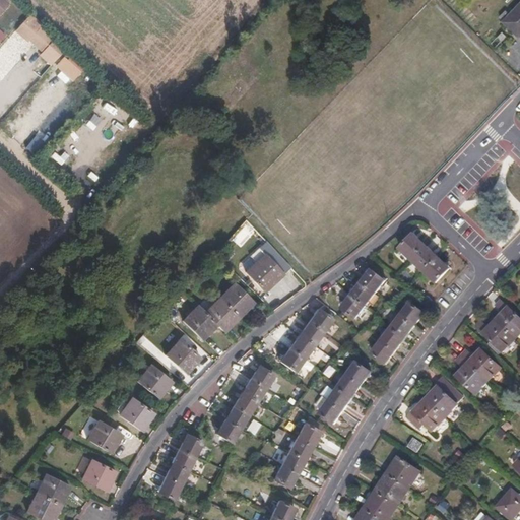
[(519,4),(510,15),(504,22),(519,38),(519,4)]
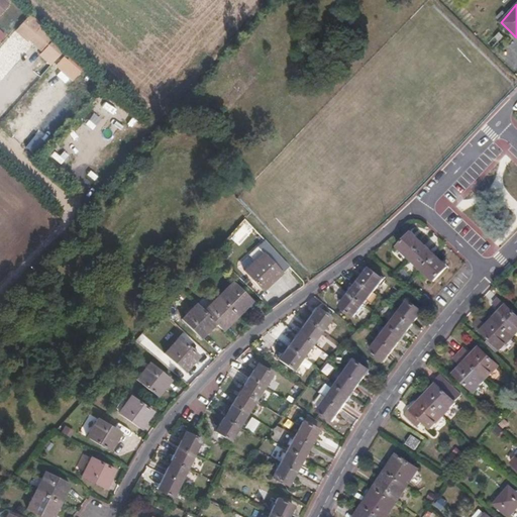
[(501,22),(507,15),(503,12),(497,18),(501,22)]
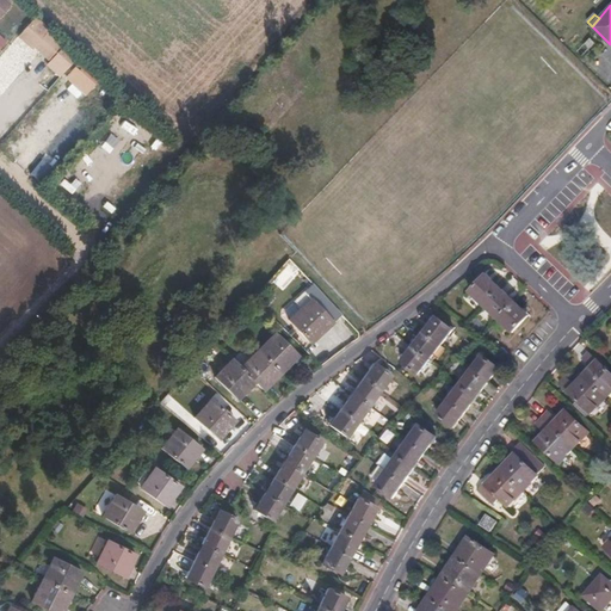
[(43,25),(35,18),(20,32),(36,48),(38,45),(43,50),(54,38),(41,28),(43,25)]
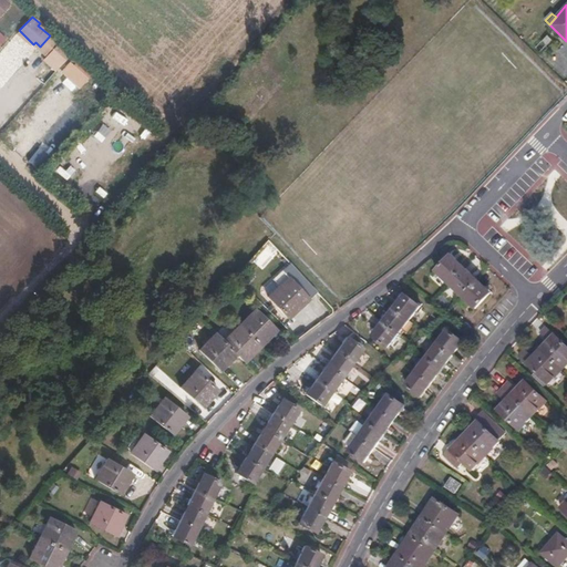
[(0,55),(0,90),(17,65),(1,54),(0,55)]
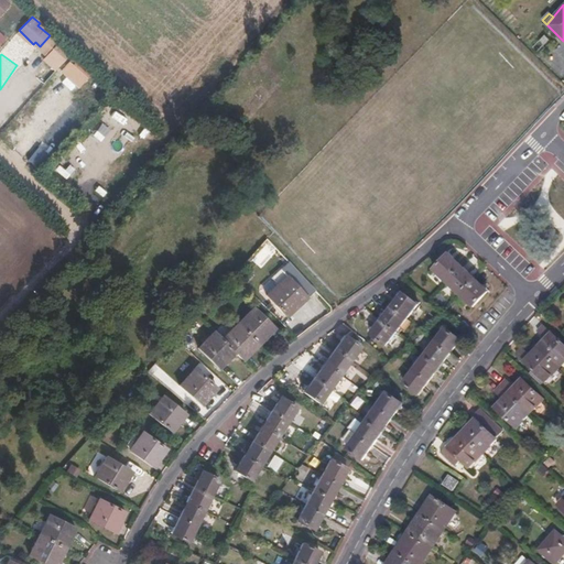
[(61,65),(55,61),(49,68),(54,72),(61,65)]
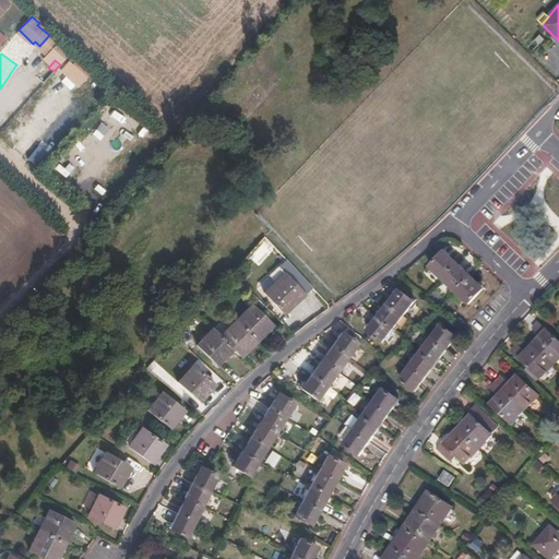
[(81,73),(68,63),(59,73),(72,83),(81,73)]
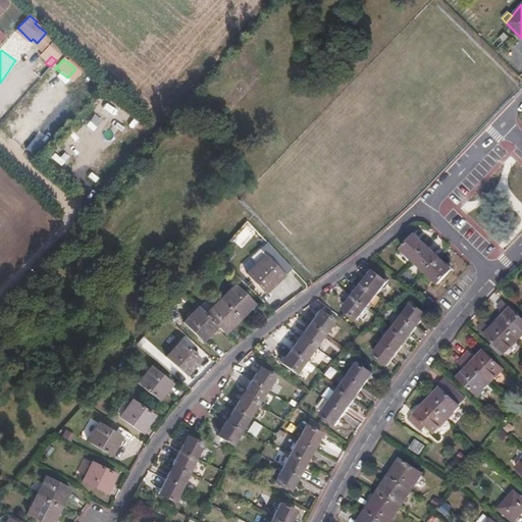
[(109,119),(118,126),(125,117),(116,110),(109,119)]
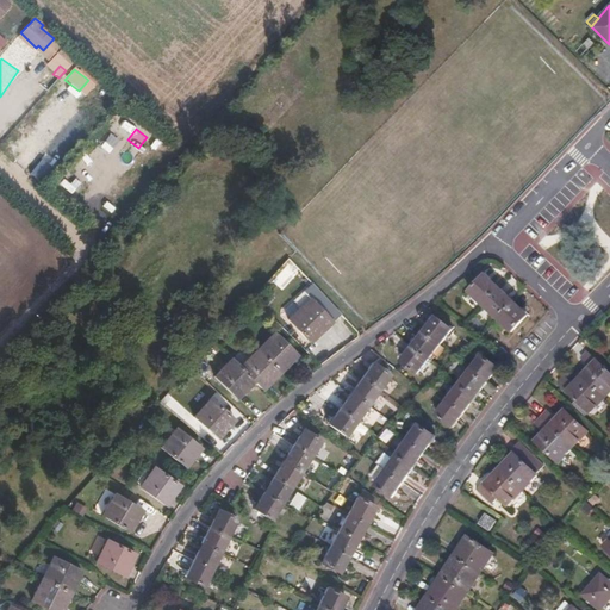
[(136,156),(124,169),(137,181),(149,168),(136,156)]
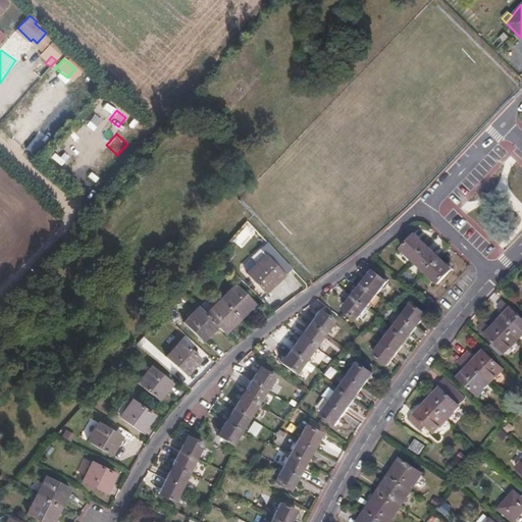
[(58,151),(49,162),(59,170),(68,159),(58,151)]
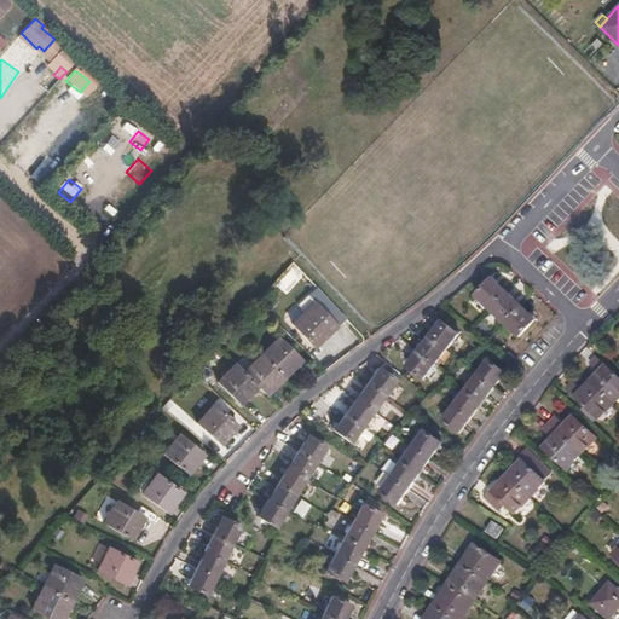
[(491,308),(507,291),(492,278),(476,295),(491,308)]
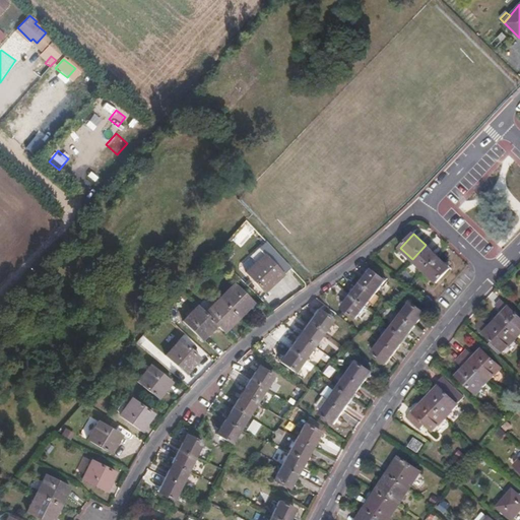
[(425,271),(438,257),(426,245),(412,259),(425,271)]
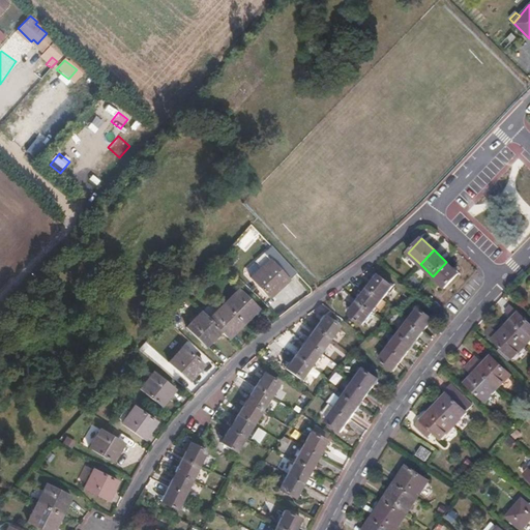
[(269,260),(251,276),(269,297),(288,281),(269,260)]
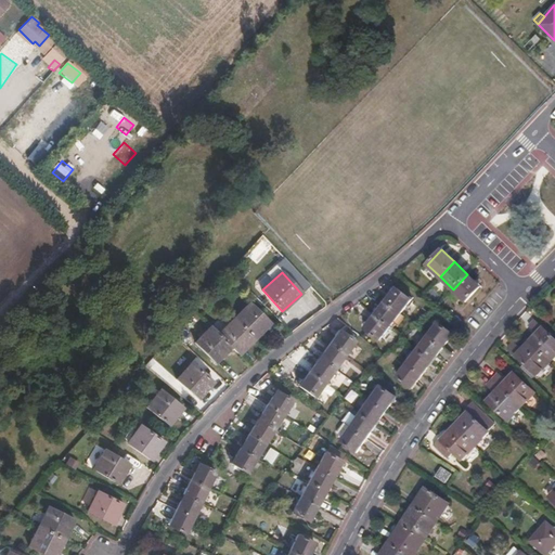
[(480,286),(467,274),(453,289),(466,301),(480,286)]
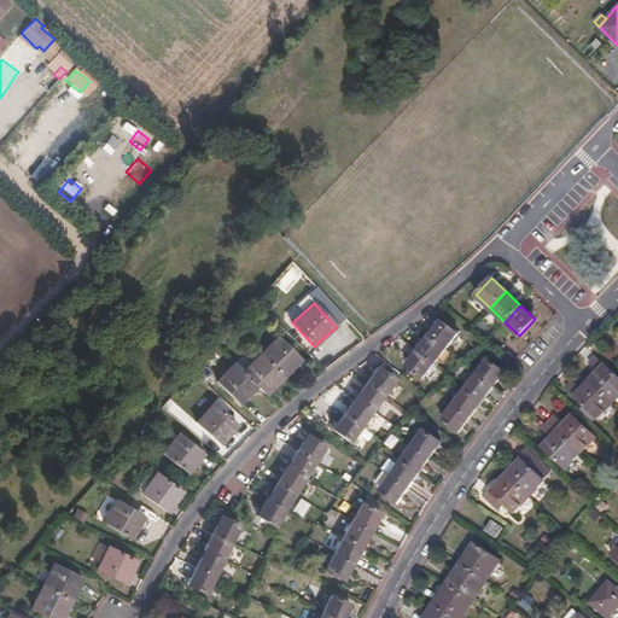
[(442,321),(430,336),(447,349),(459,333),(442,321)]
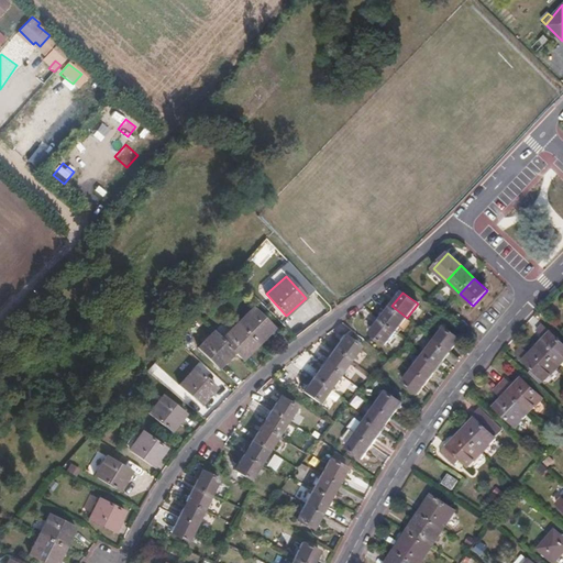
[(407,318),(392,306),(381,319),(396,331),(407,318)]
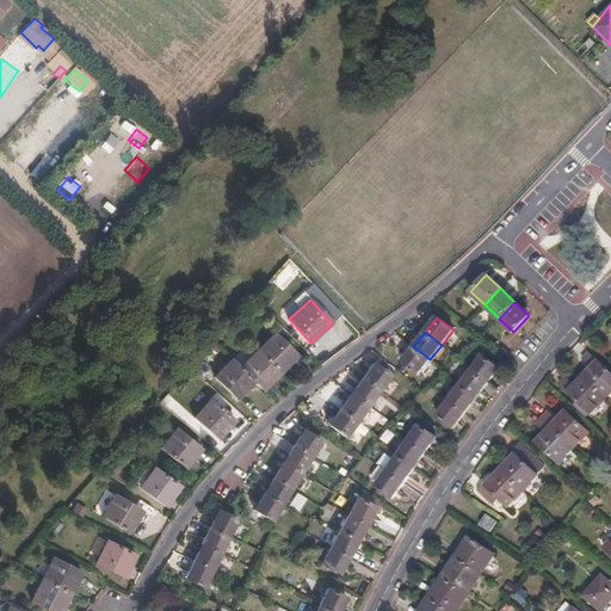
[(258,351),(281,372),(287,366),(285,365),(296,355),(275,333),(258,351)]
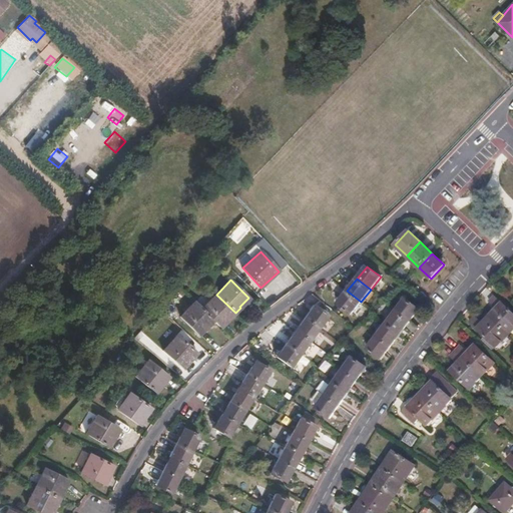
[(361,302),(347,291),(338,304),(352,315),(361,302)]
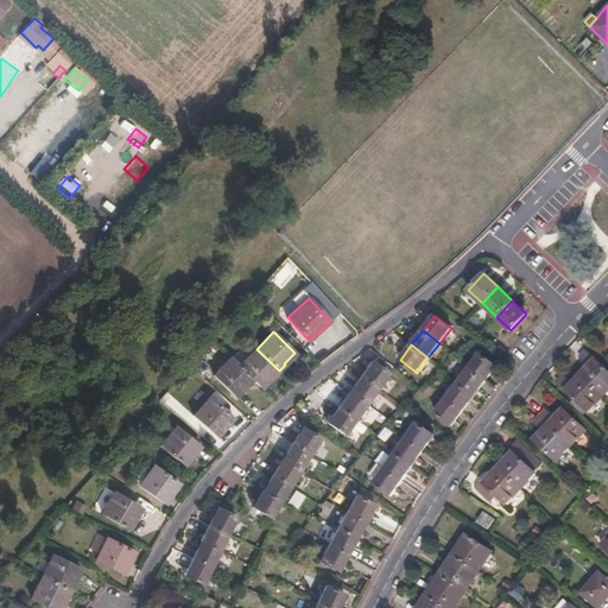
[(254,379),(261,386),(271,377),(273,378),(279,371),(257,349),(240,366),(254,379)]
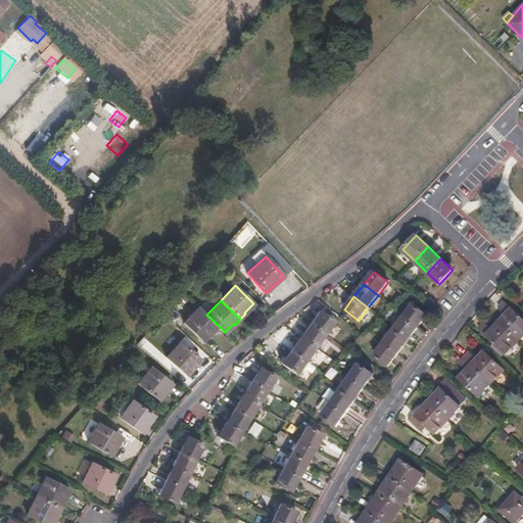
[(498,321),(519,341),(522,336),(522,319),(504,301),(498,307),(506,314),(498,321)]
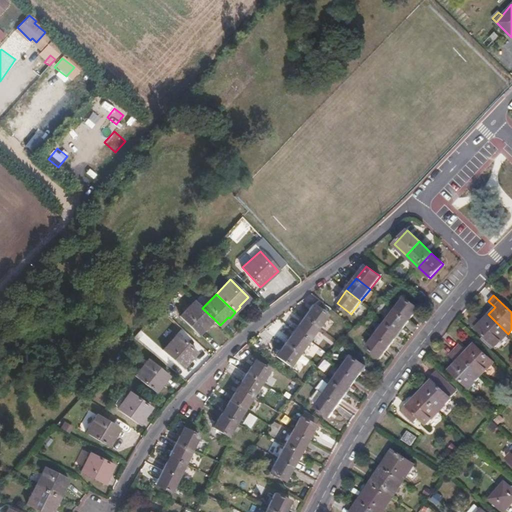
[(395,311),(409,321),(419,308),(405,298),(395,311)]
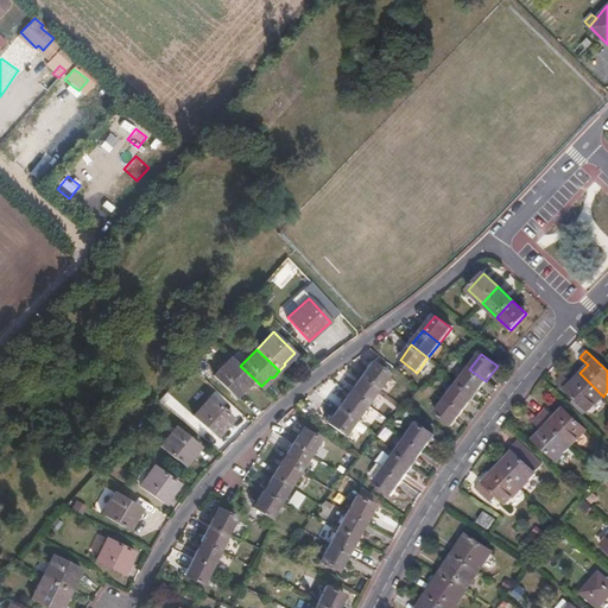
[(247,386),(254,379),(240,366),(232,358),(215,374),(235,394),(246,385),(247,386)]
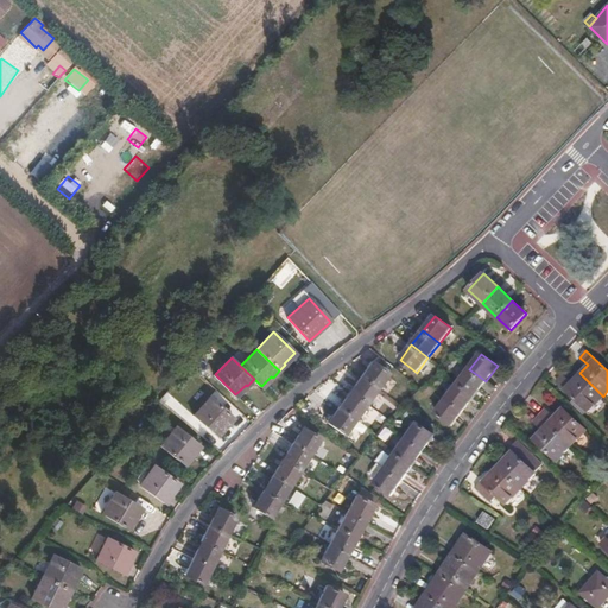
[(372,361),(361,377),(378,388),(388,373),(372,361)]
